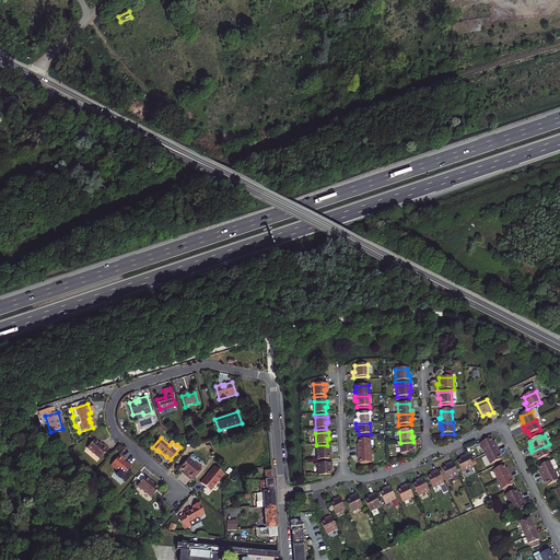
[(486,455),(499,448),(497,444),(494,445),(492,439),(481,444),(486,455)]
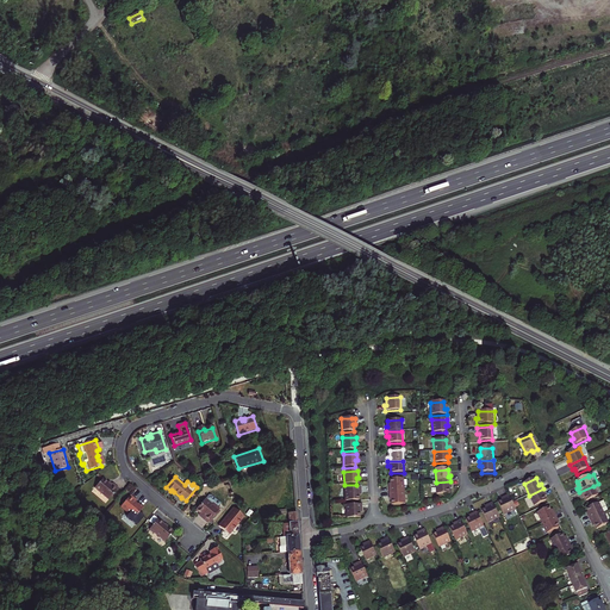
[(104,479),(95,489),(110,499),(119,489),(113,484),(111,485),(104,479)]
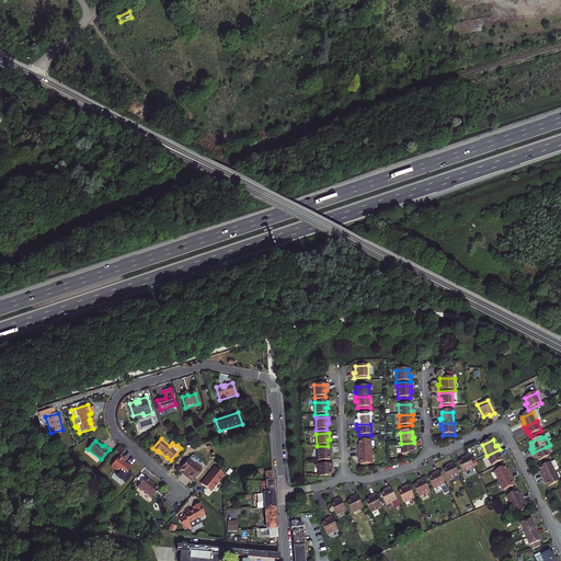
[(371,442),(359,443),(359,448),(358,448),(358,454),(373,453),(371,442)]
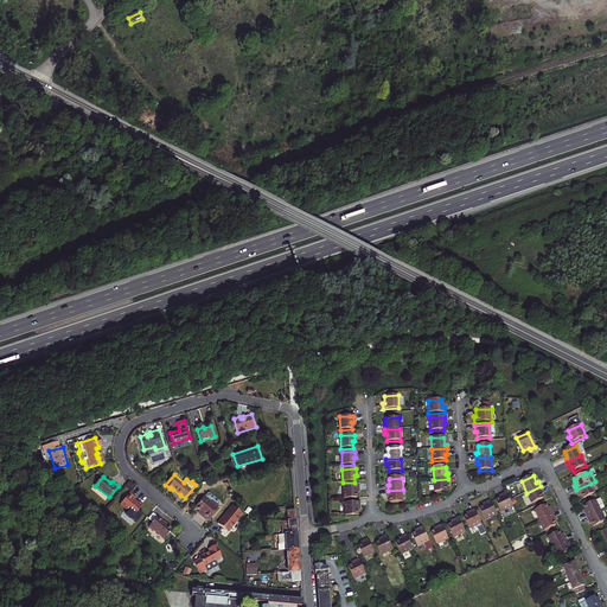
[(447,492),(447,485),(449,485),(448,479),(434,480),(434,493),(447,492)]
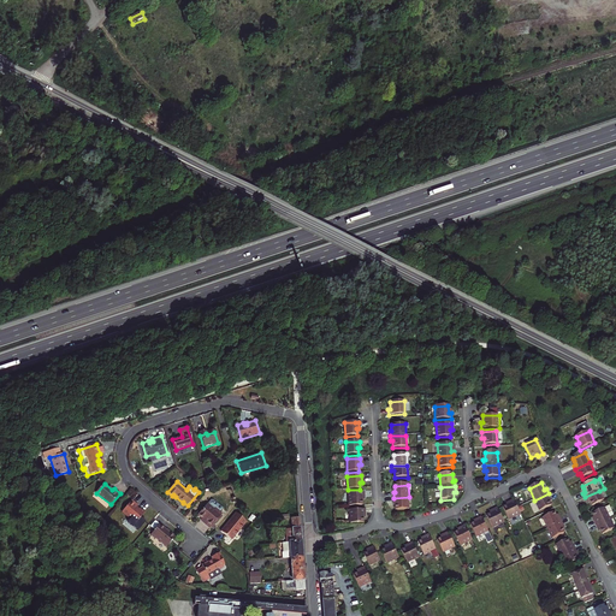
[(604,501),(599,491),(585,497),(587,502),(590,501),(592,507),(604,501)]
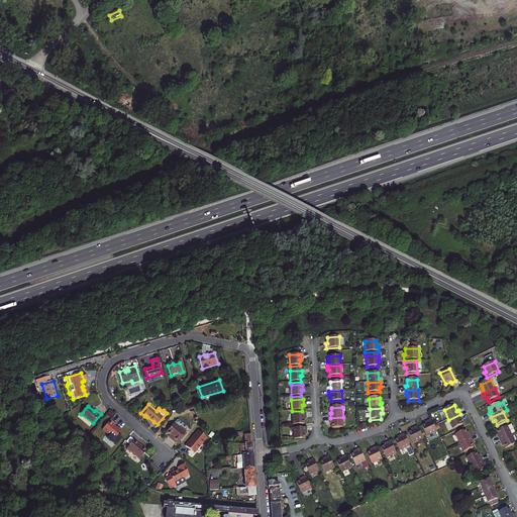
[(304,413),(292,414),(293,425),(303,425),(303,419),(304,419),(304,413)]
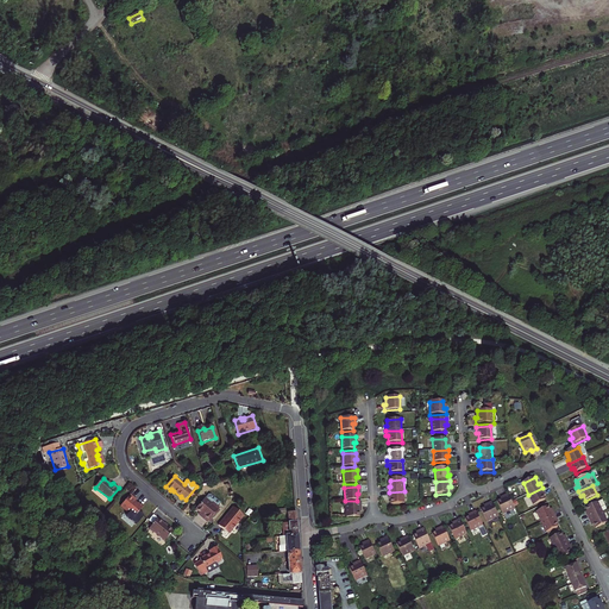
[(542,488),(528,495),(534,507),(546,500),(542,494),(545,494),(542,488)]
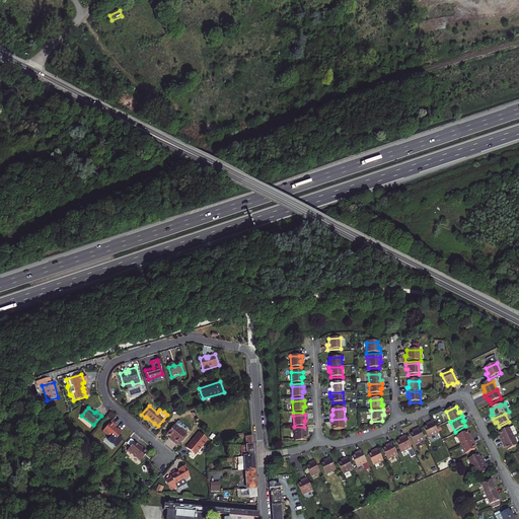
[(331,425),(334,425),(334,431),(345,430),(345,419),(331,420),(331,425)]
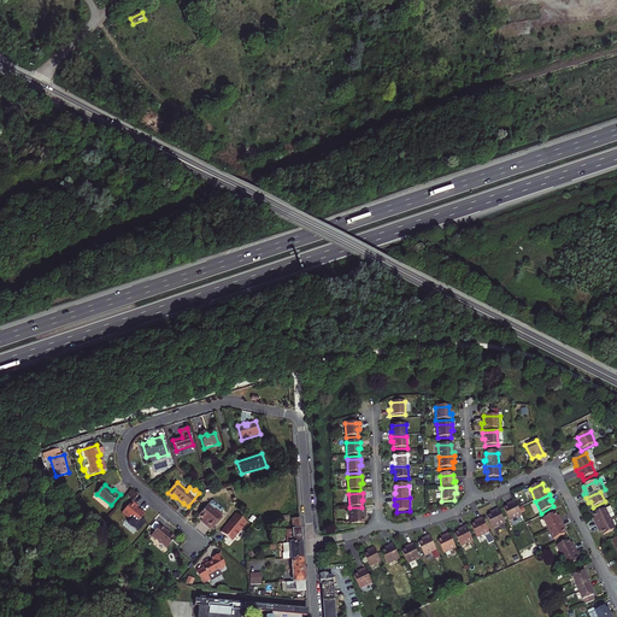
[(133,500),(122,512),(131,519),(128,523),(139,532),(146,523),(141,518),(146,513),(141,510),(139,510),(137,507),(139,506),(133,500)]
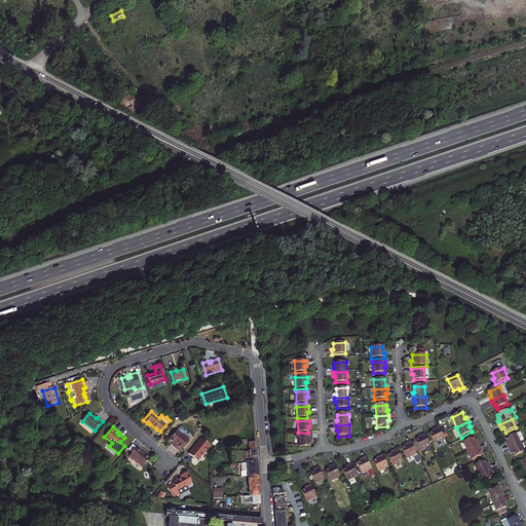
[(178,430),(170,440),(173,443),(176,446),(175,447),(180,451),(190,439),(188,438),(191,435),(183,427),(181,427),(179,430),(178,430)]
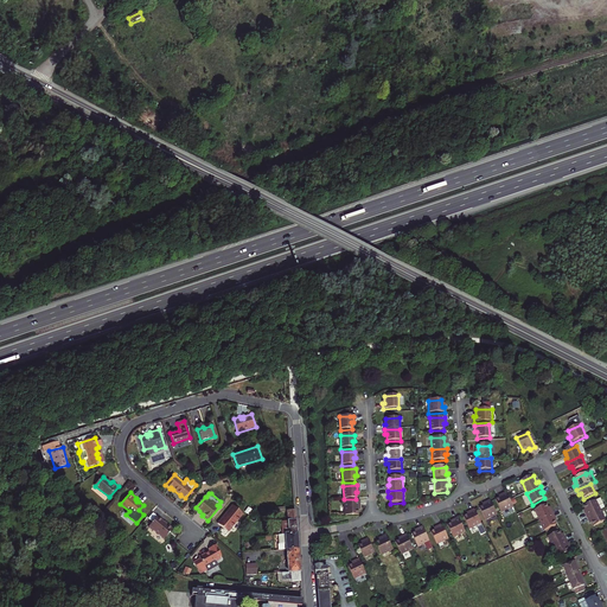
[(502,513),(513,508),(510,502),(506,493),(500,496),(502,498),(496,500),(502,513)]
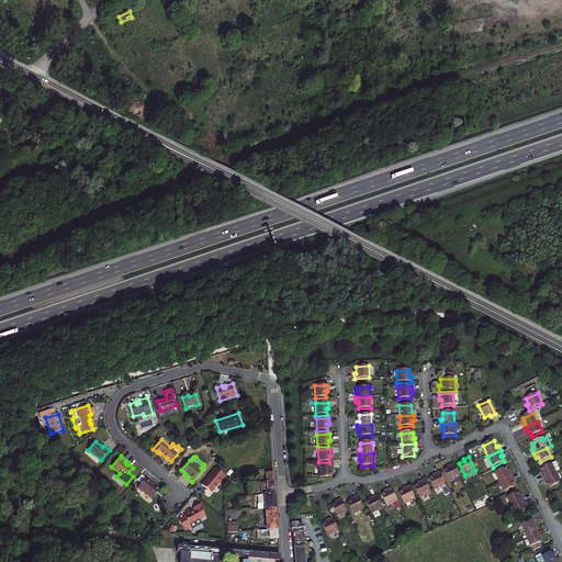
[(450,468),(445,471),(450,482),(460,476),(453,463),(449,467),(450,468)]
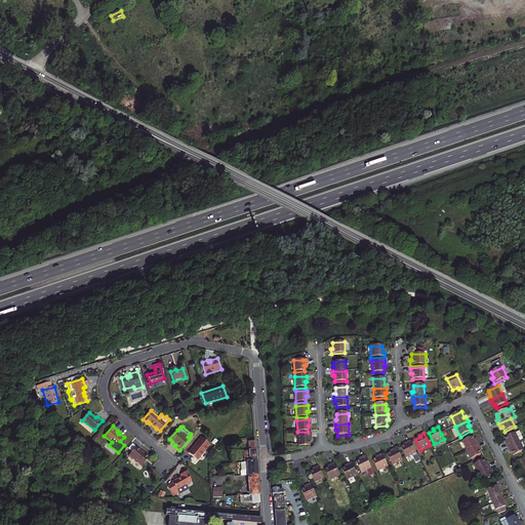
[(507,444),(508,448),(520,442),(516,433),(506,438),(508,443),(507,444)]
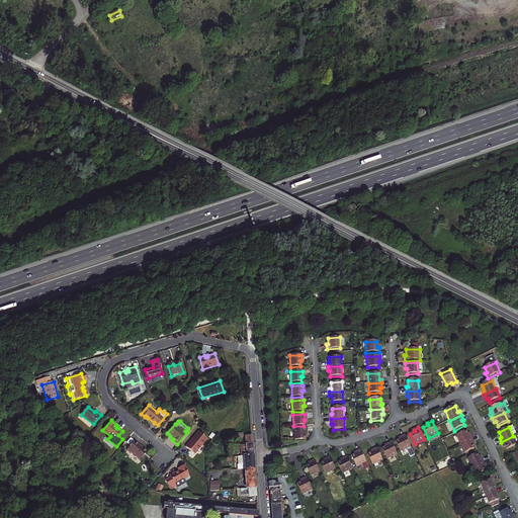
[(294,440),(305,440),(305,434),(306,434),(306,428),(293,429),(294,440)]
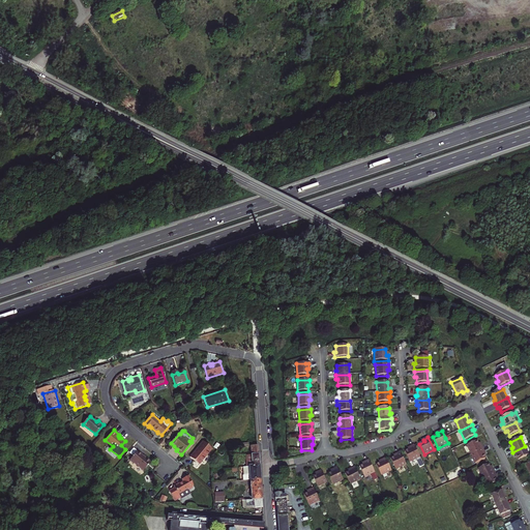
[(467,446),(471,454),(483,449),(481,445),(480,446),(477,441),(467,446)]
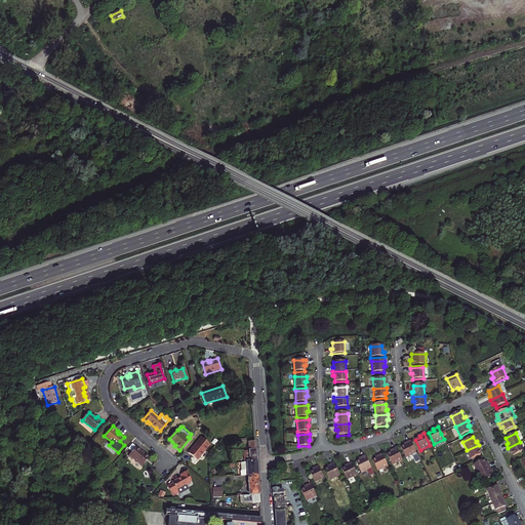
[(209,446),(201,439),(188,453),(197,461),(209,446)]
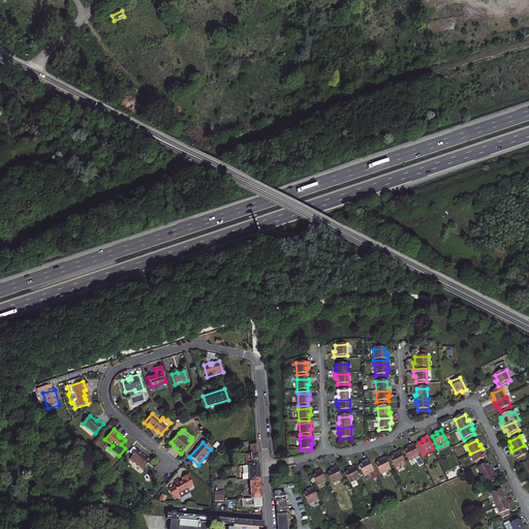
[(409,448),(405,450),(409,462),(419,457),(413,444),(408,446),(409,448)]
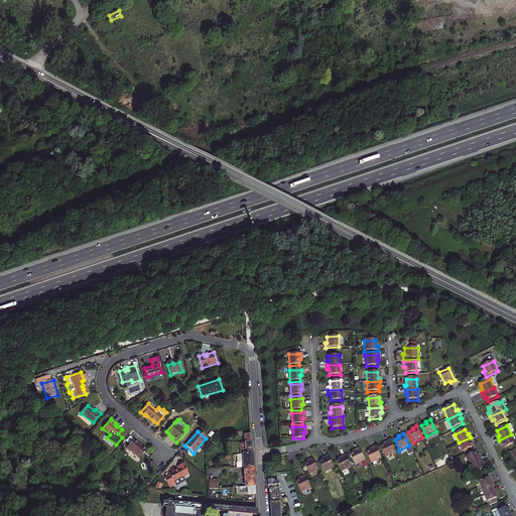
[(251,434),(244,434),(244,440),(246,440),(246,443),(239,443),(240,455),(243,455),(253,454),(251,434)]
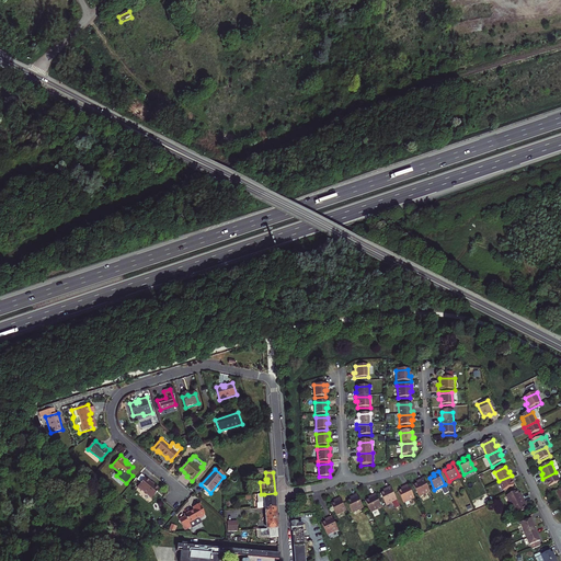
[(549,487),(560,481),(556,472),(542,479),(545,482),(547,481),(549,487)]
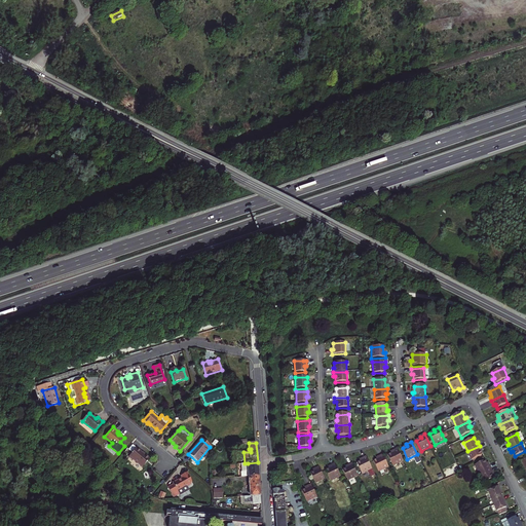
[(130,452),(128,455),(130,456),(128,458),(133,461),(133,460),(142,468),(150,458),(144,454),(133,445),(128,450),(130,452)]
